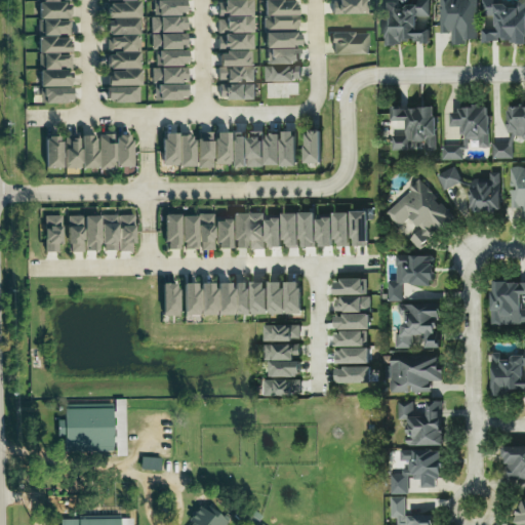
[(152,1),(152,14),(189,14),(188,0),(152,1)]
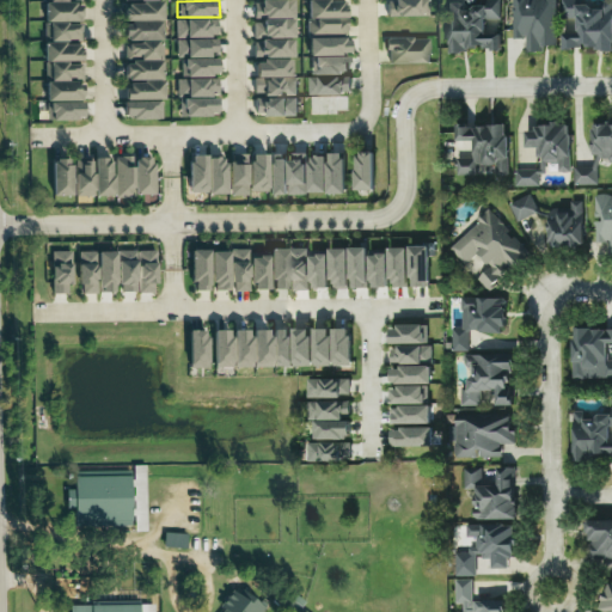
[(294,0),(251,1),(252,20),(251,20),(251,40),(252,40),(252,59),(294,57),(294,38),(294,0)]
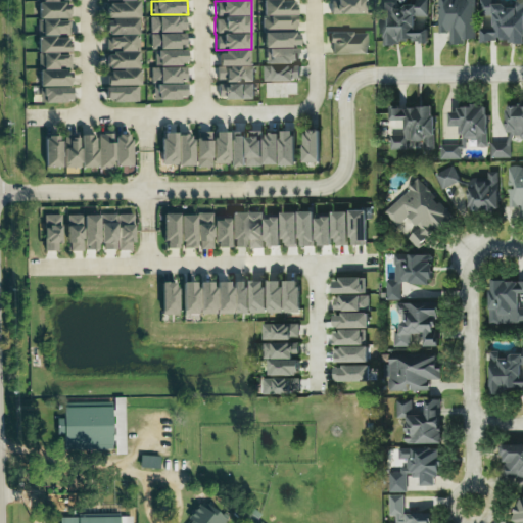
[(295,29),(294,0),(271,0),(260,0),(262,30),(295,29)]
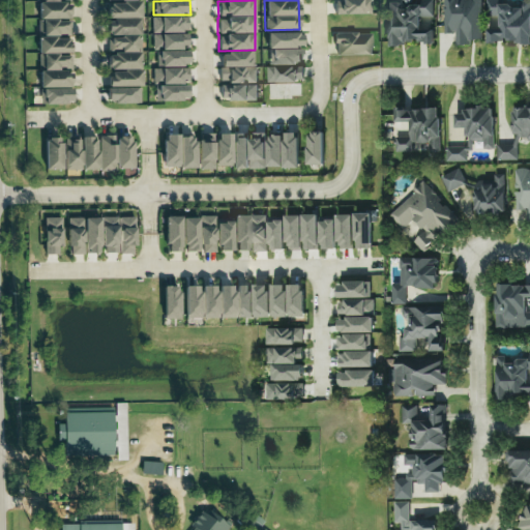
[(333,0),(334,15),(370,13),(369,0),(333,0)]
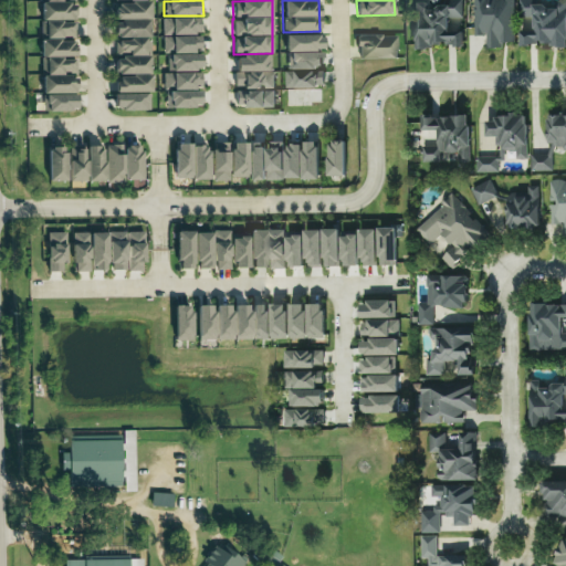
[(461,46),(461,28),(450,29),(450,19),(461,19),(460,0),(448,0),(413,0),(415,48),(461,46)]
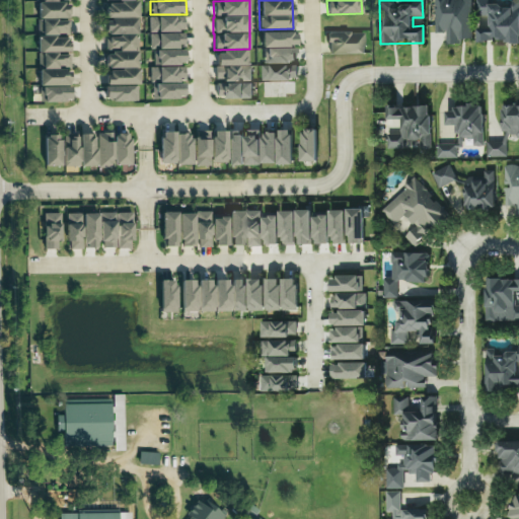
[(470,39),(469,0),(433,0),(434,33),(445,33),(445,45),(459,44),(459,39),(470,39)]
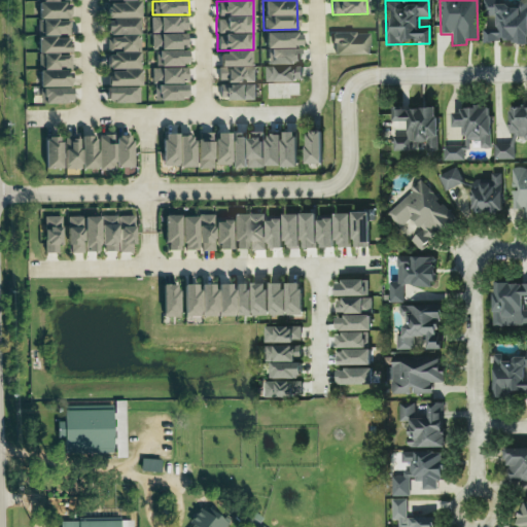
[(526,43),(526,0),(481,0),(482,14),(494,14),(494,29),(482,29),(482,43),(526,43)]
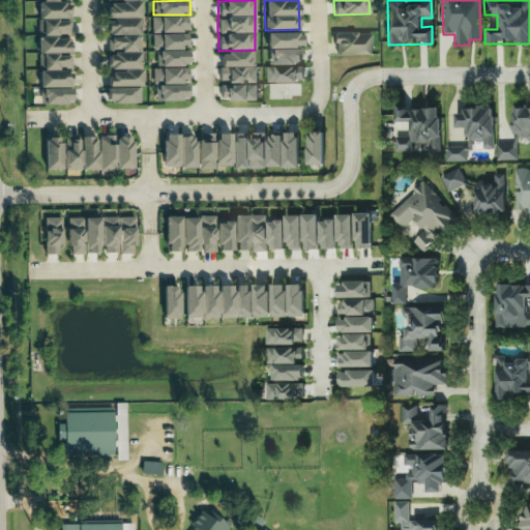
[(37,88),(68,87),(68,69),(70,69),(70,54),(68,55),(68,36),(70,36),(69,20),(69,2),(36,3),(37,88)]
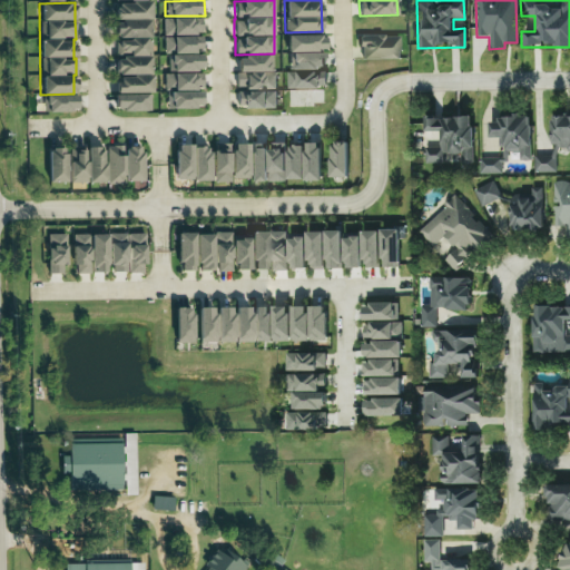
[(149,94),(149,2),(112,2),(112,21),(112,39),(115,39),(115,57),(114,57),(114,76),(115,76),(115,94),(149,94)]
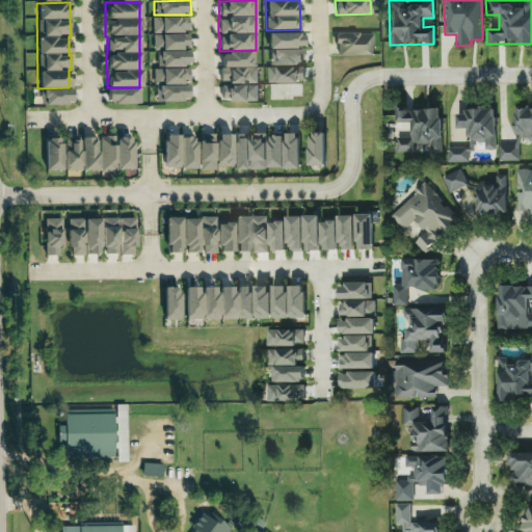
[(151,33),(189,32),(189,17),(151,18),(151,33)]
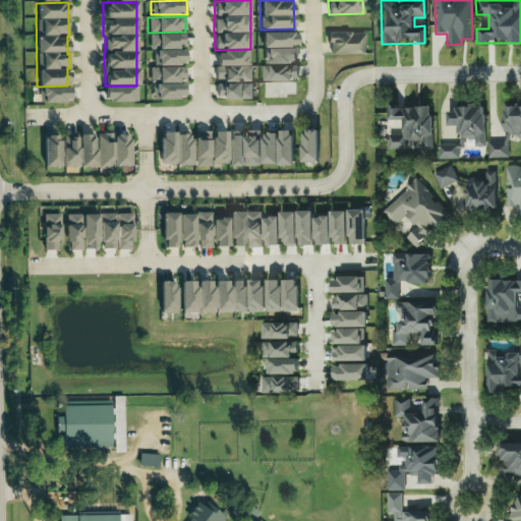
[(364,32),(329,33),(329,55),(364,54),(364,32)]
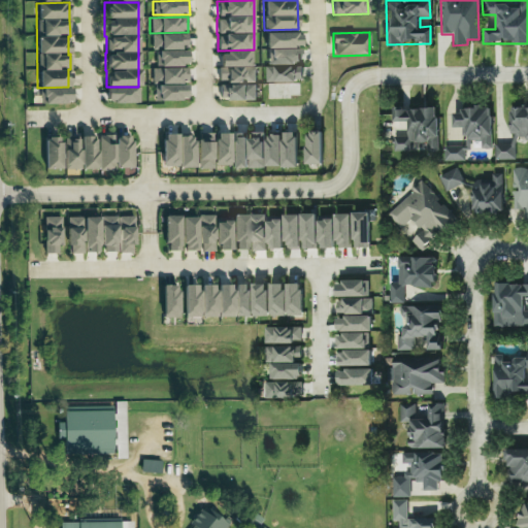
[(265,47),(300,47),(300,33),(265,33),(265,47)]
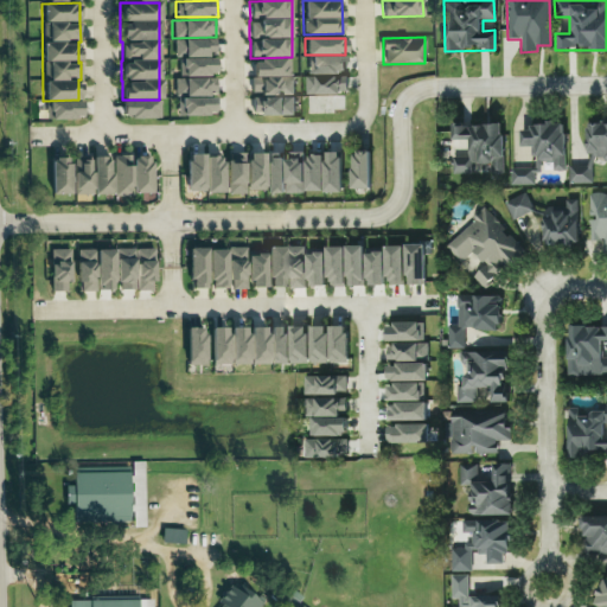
[(173,57),(216,57),(216,39),(172,39),(173,57)]
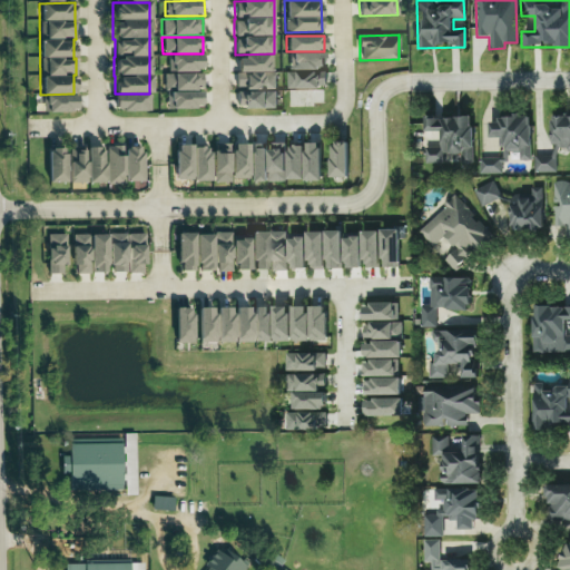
[(288,70),(325,69),(325,53),(288,53),(288,70)]
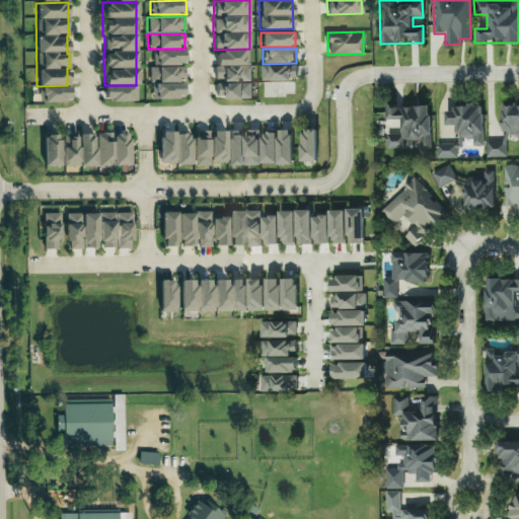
[(152,65),(187,65),(187,51),(152,51),(152,65)]
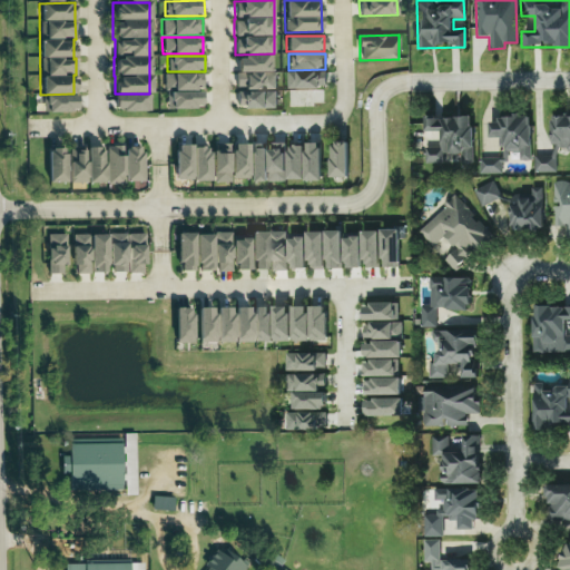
[(236,90),(236,109),(275,108),(274,72),(269,72),(269,56),(235,56),(235,90),(236,90)]
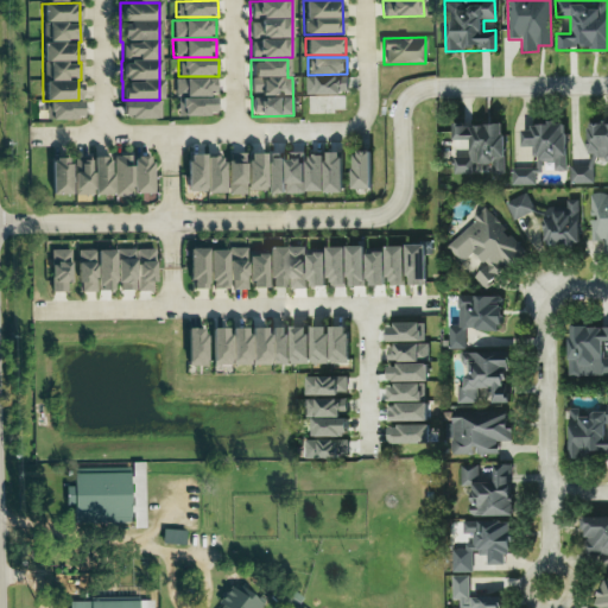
[(305,76),(305,94),(346,94),(346,76),(305,76)]
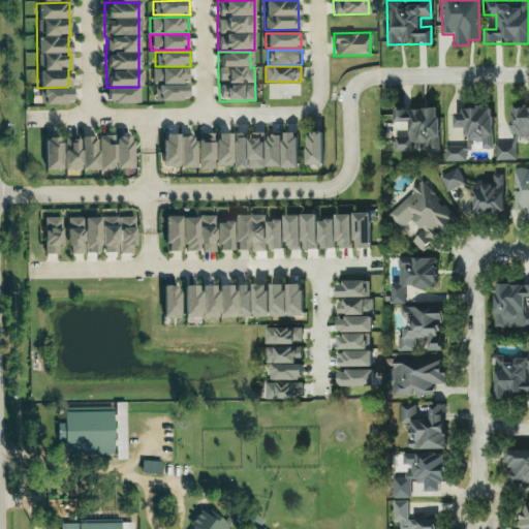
[(151,69),(152,84),(187,84),(186,68),(151,69)]
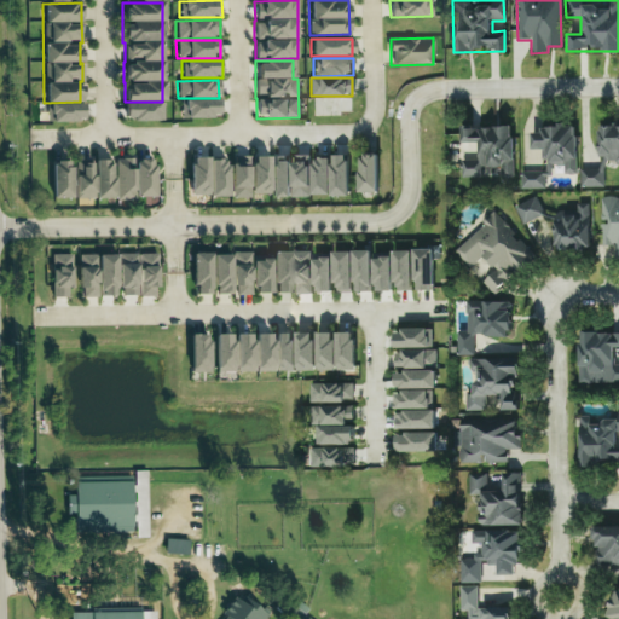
[(180,119),(221,117),(220,99),(179,100),(180,119)]
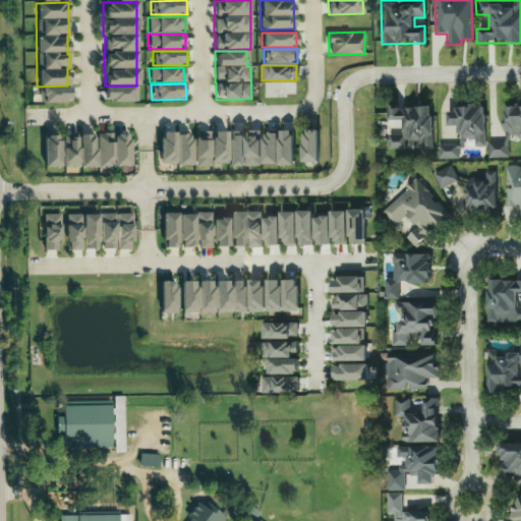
[(39,87),(39,102),(69,103),(69,88),(39,87)]
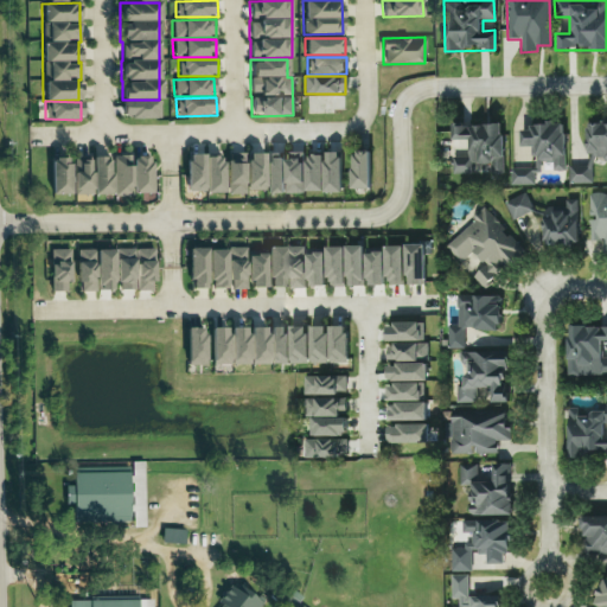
[(159,119),(159,101),(120,101),(120,117),(159,119)]
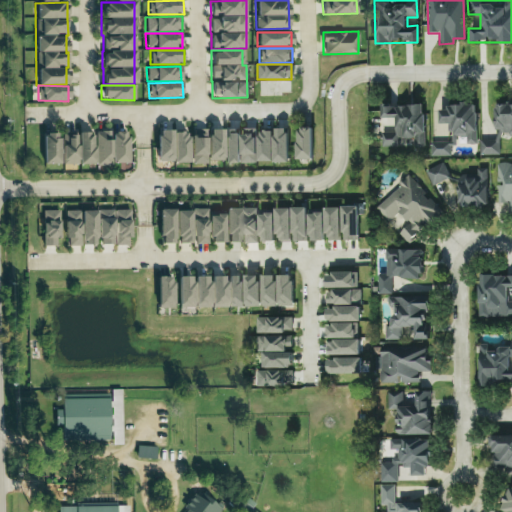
[(479,155),(499,155),(499,134),(511,133),(511,104),(494,105),(494,139),(479,139),(479,155)]
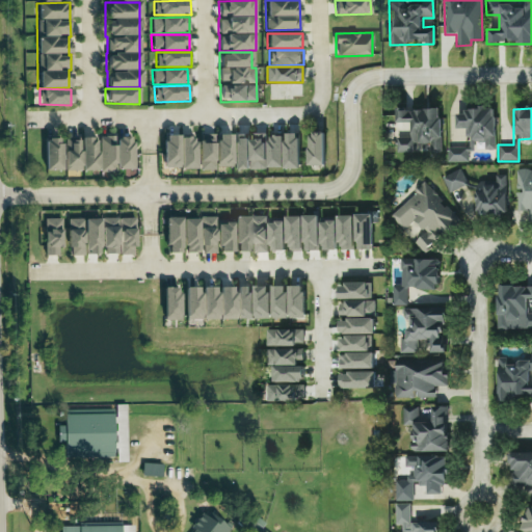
[(440,152),(439,109),(394,110),(395,123),(408,123),(409,135),(395,135),(396,153),(414,153),(413,144),(429,143),(429,153),(440,152)]
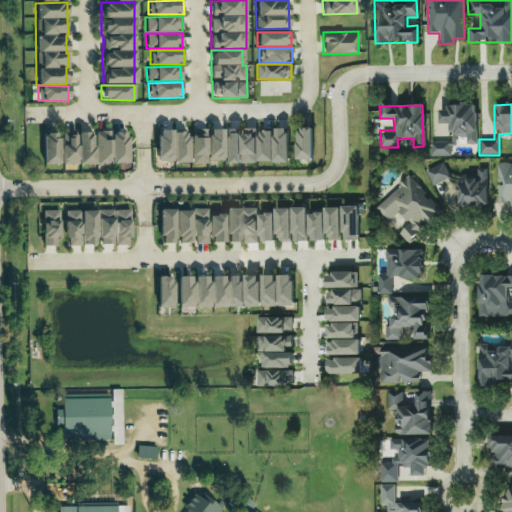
[(475,144),(474,106),(437,107),(438,124),(450,124),(450,142),(430,142),(430,156),(450,156),(450,146),(454,146),(454,136),(465,136),(465,144),(475,144)]
